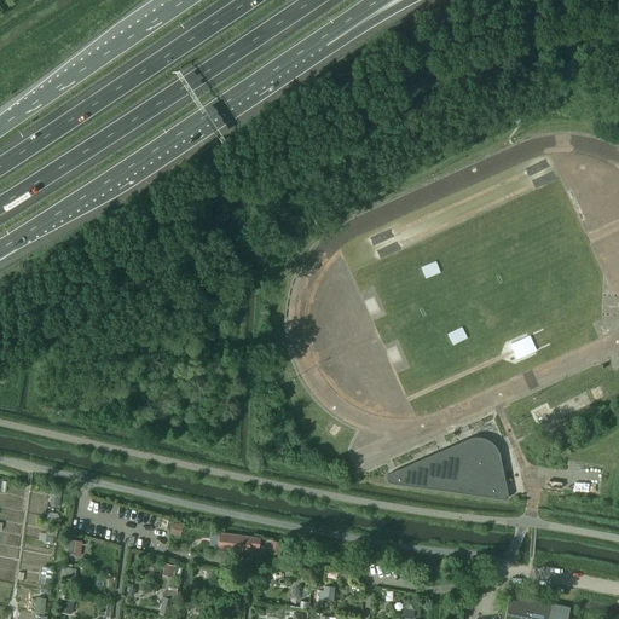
[(375,296),(364,301),(370,317),(382,312),(375,296)]
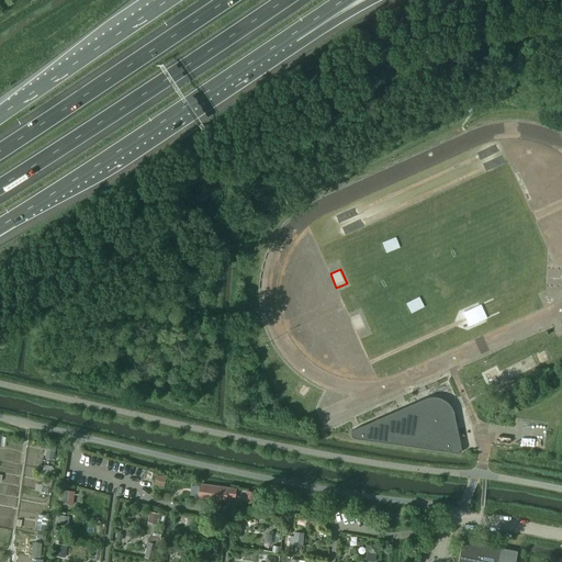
[(464,328),(481,322),(475,306),(458,314),(464,328)]
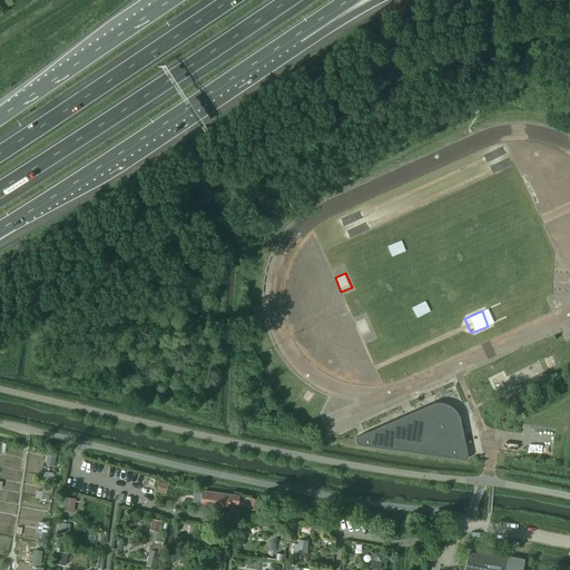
[(356,318),(361,333),(372,331),(367,316),(356,318)]
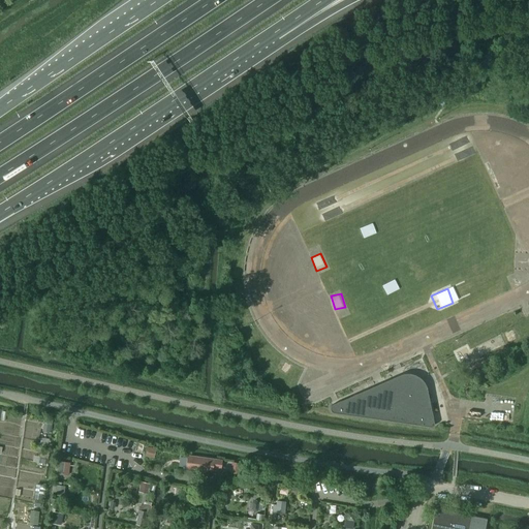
[(334,412),(431,427),(432,427),(434,426),(434,425),(434,424),(430,403),(430,402),(429,401),(429,400),(428,395),(427,389),(423,383),(418,379),(412,377),(407,377),(402,377),(398,380),(394,383),(391,387),(385,398),(355,394),(333,404),(331,406),(331,407),(331,409),(332,411),(334,412)]
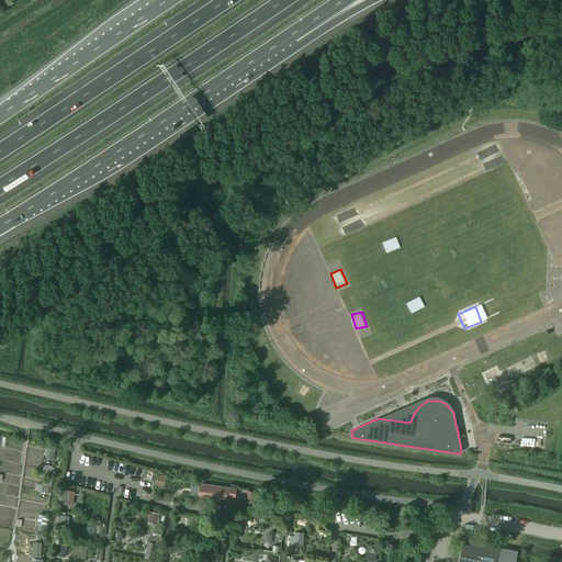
[(166,478),(156,475),(155,484),(164,485),(166,478)]
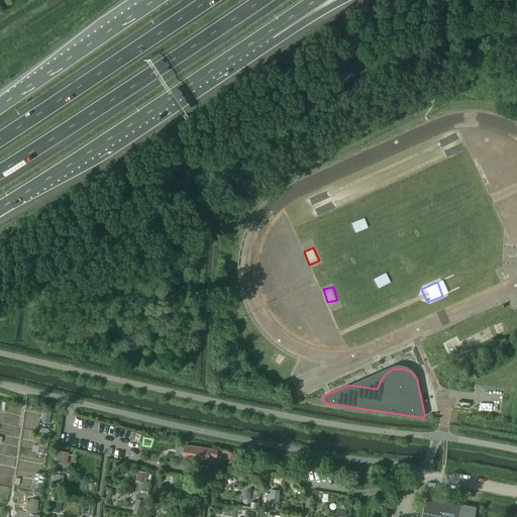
[(182,457),(208,460),(208,456),(216,457),(217,449),(184,445),(182,457)]
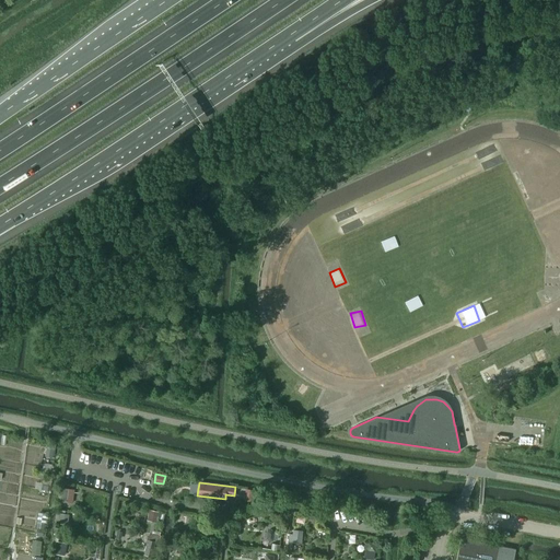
[(73,490),(63,488),(61,501),(72,502),(73,490)]
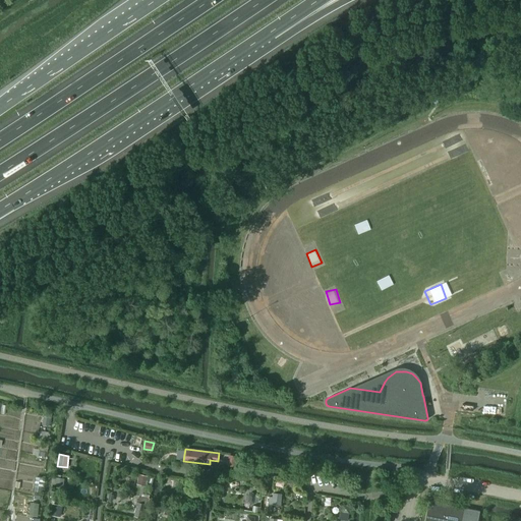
[(139,473),(136,483),(146,485),(148,476),(139,473)]
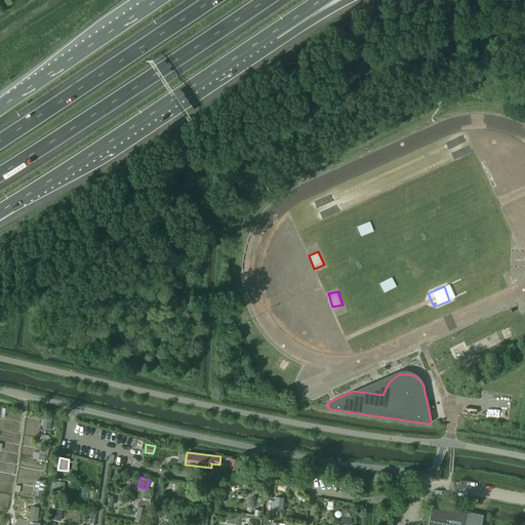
[(56,481),(55,489),(64,490),(65,481),(56,481)]
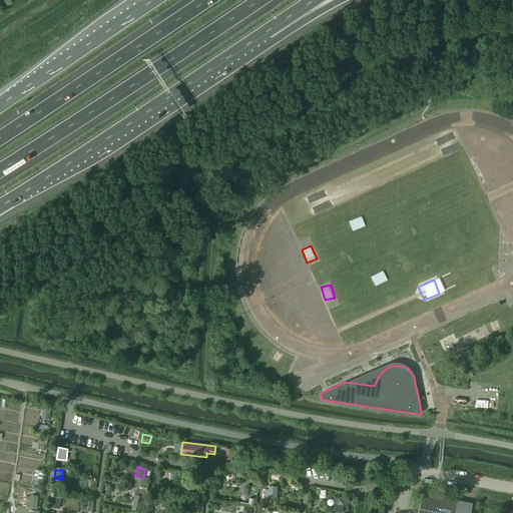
[(277,486),(266,486),(266,497),(277,497),(277,486)]
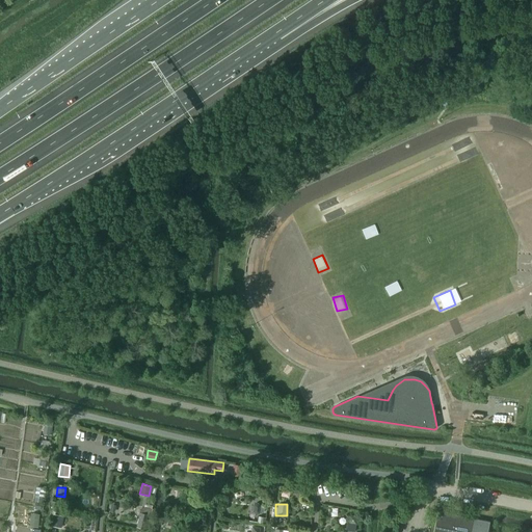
[(487,531),(488,526),(489,522),(437,511),(433,531),(487,531)]
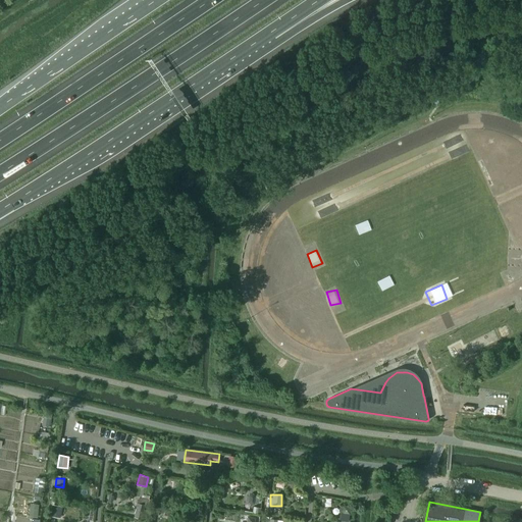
[(138,504),(134,517),(142,519),(145,506),(138,504)]
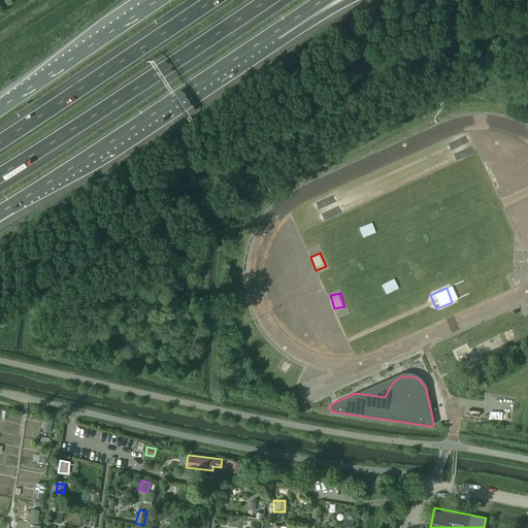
[(54,510),(52,522),(60,524),(62,513),(54,510)]
